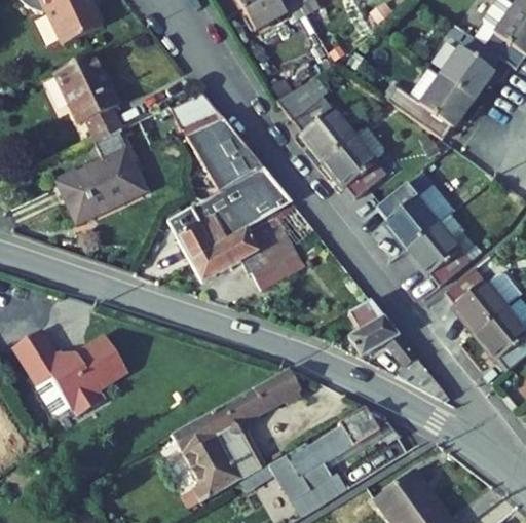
[(28,0),(30,2),(43,11),(48,9),(64,44),(103,25),(90,0),(28,0)]
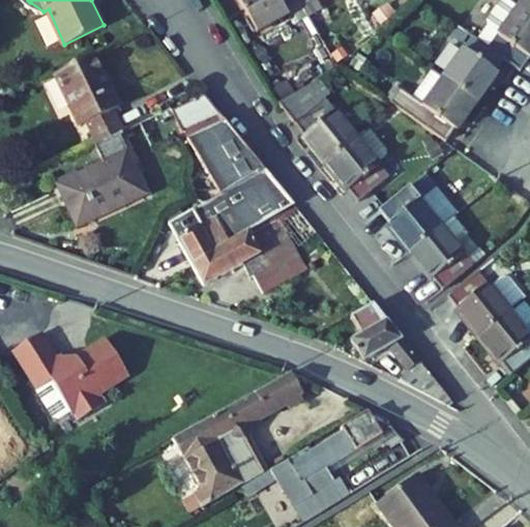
[(243,0),(261,29),(304,3),(302,0),(243,0)]
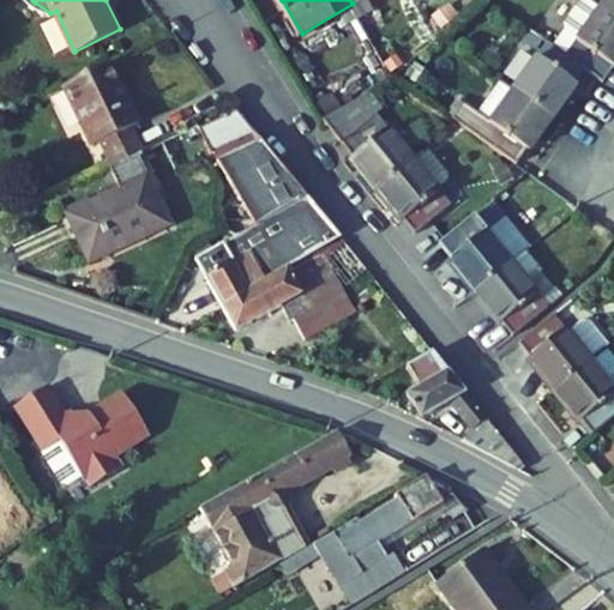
[(613,14),(601,5),(594,0),(578,0),(561,23),(566,26),(554,42),(605,79),(613,65),(613,14)]
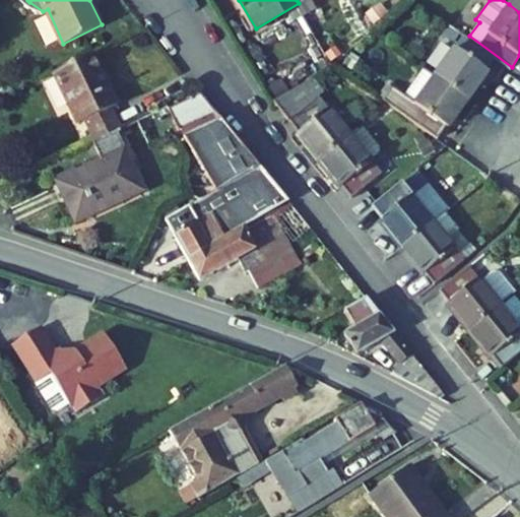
[(511,0),(509,4),(519,12),(519,0),(511,0)]
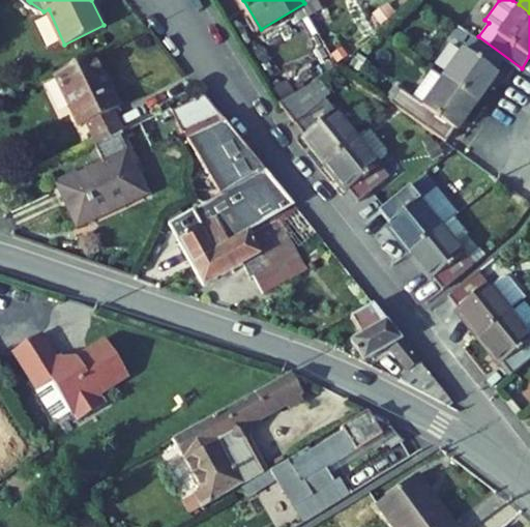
[(477,99),(498,71),(464,47),(443,75),(477,99)]
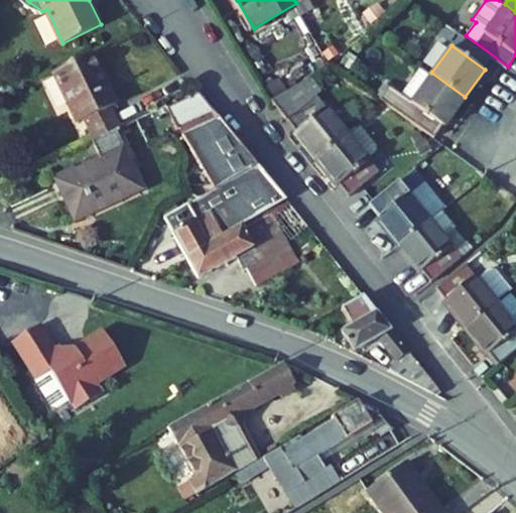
[(111,105),(117,102),(93,51),(54,70),(79,120),(84,118),(94,138),(114,129),(121,125),(111,105)]
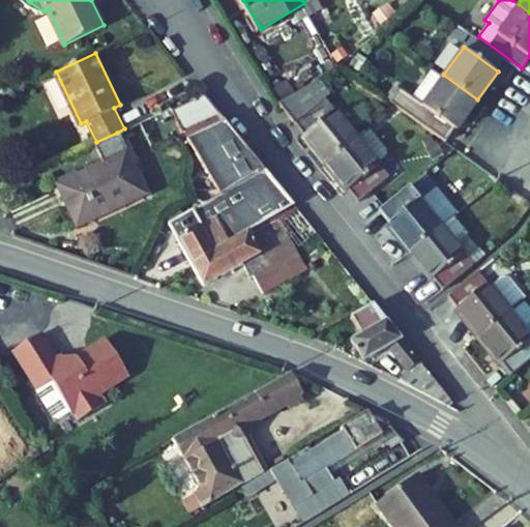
[(423,104),(443,75),(433,67),(412,95),(423,104)]
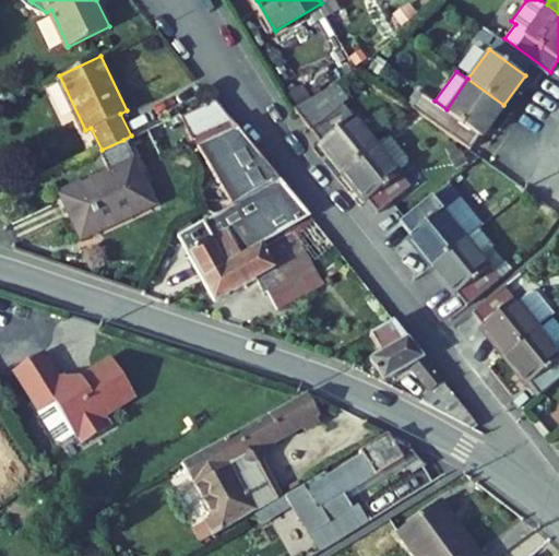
[(503,105),(467,79),(447,109),(435,101),(423,93),(414,106),(472,148),(480,133),(483,134),(503,105)]
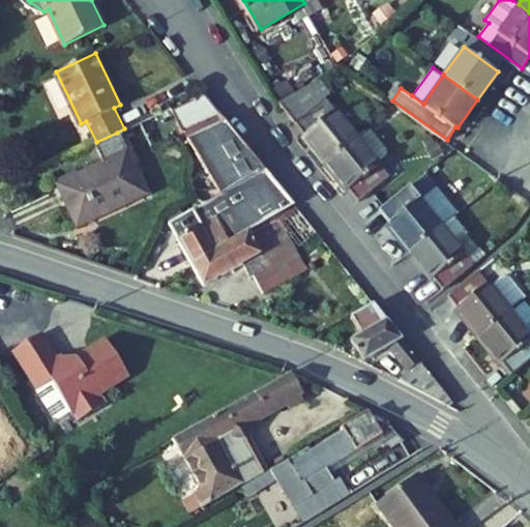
[(325,162),(358,136),(325,96),(330,91),(318,78),(278,101),(304,134),(303,135),(325,162)]
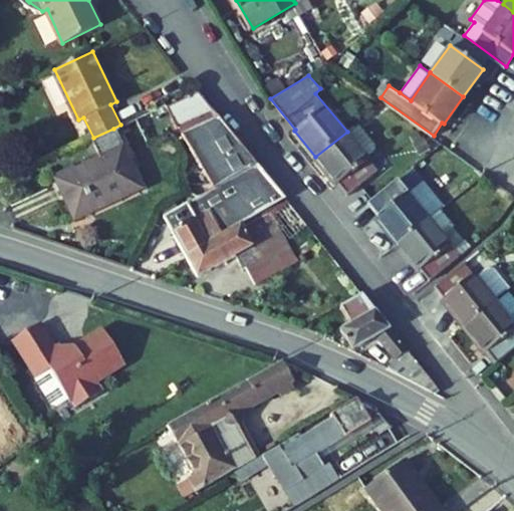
[(179,126),(196,156),(234,134),(199,90),(167,105),(177,128),(179,126)]
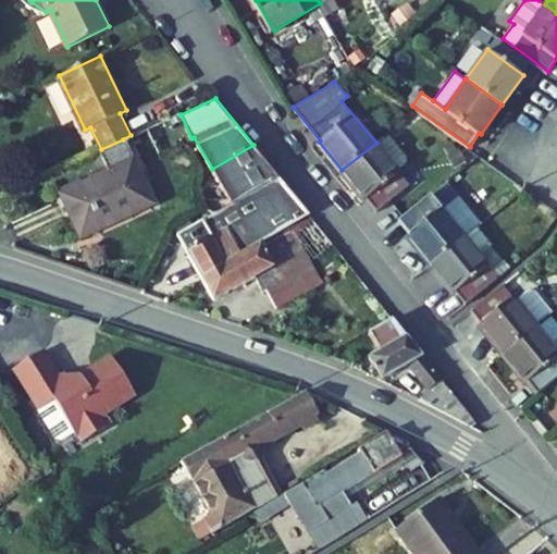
[(367,197),(378,210),(410,182),(397,168),(409,158),(409,151),(392,130),(376,143),(342,170),(366,198),(367,197)]
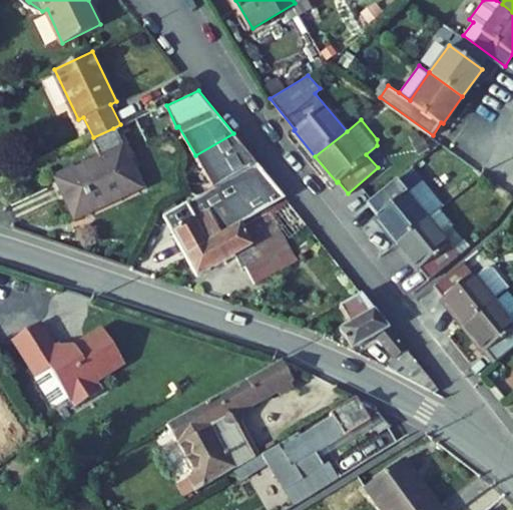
[(75,216),(140,185),(113,128),(93,137),(101,156),(57,177),(75,216)]
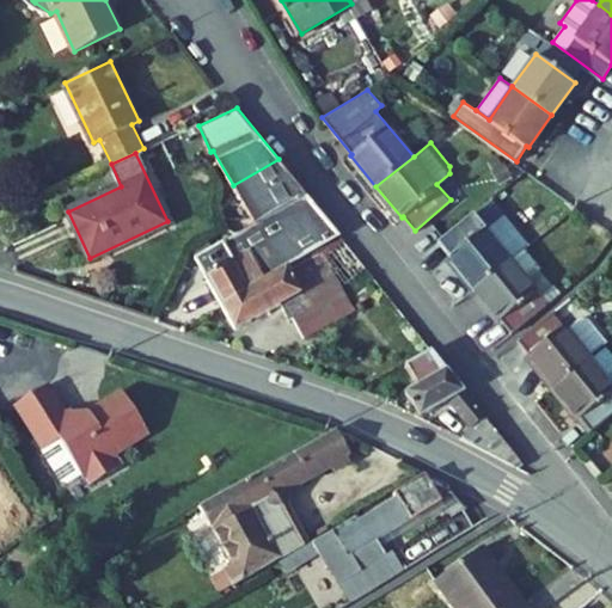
[(233,185),(254,222),(264,219),(270,231),(283,222),(282,220),(313,202),(279,159),(233,185)]
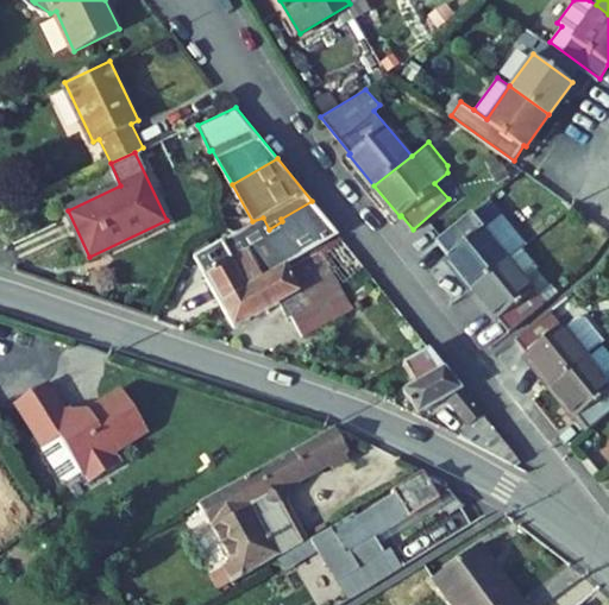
[(252,221),(245,226),(259,251),(270,245),(281,266),(312,249),(339,233),(312,201),(281,219),(282,221),(269,229),(263,218),(252,221)]
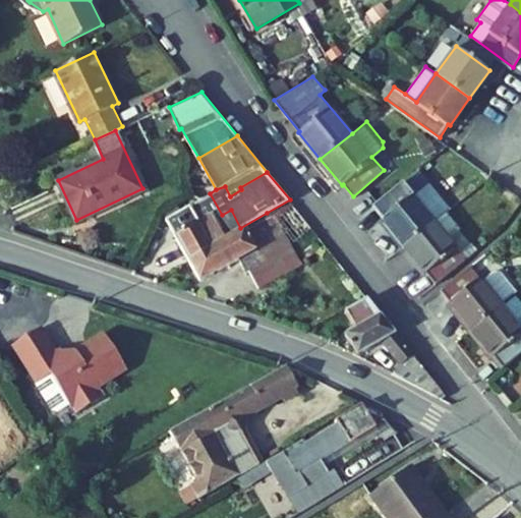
[(383,218),(382,219),(403,245),(435,220),(404,181),(373,206),(383,218)]
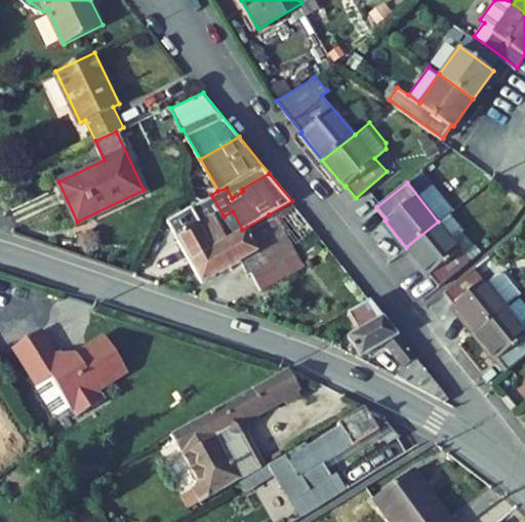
[(211,195),(168,219),(191,259),(242,230),(233,211),(224,216),(211,195)]
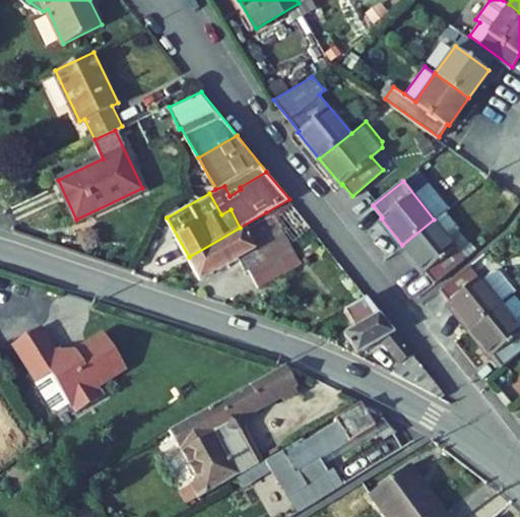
[(316,233),(289,199),(266,212),(293,247),(316,233)]
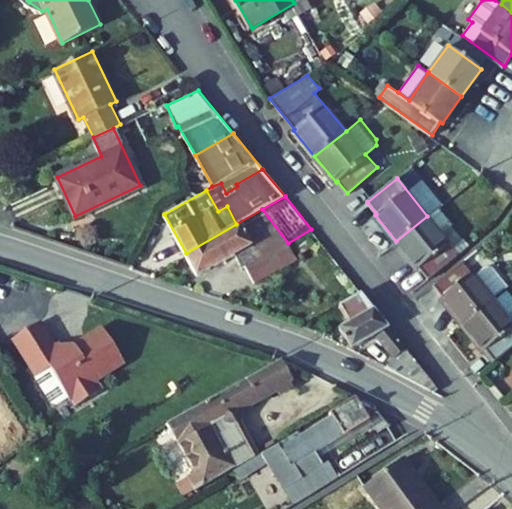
[(254,282),(297,259),(288,243),(262,209),(236,224),(186,253),(197,274),(235,253),(242,267),(246,264),(254,282)]
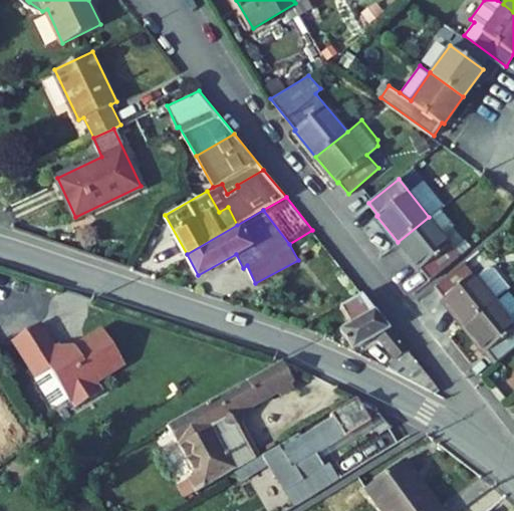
[(421,268),(430,279),(460,255),(429,217),(398,242),(419,269),(421,268)]
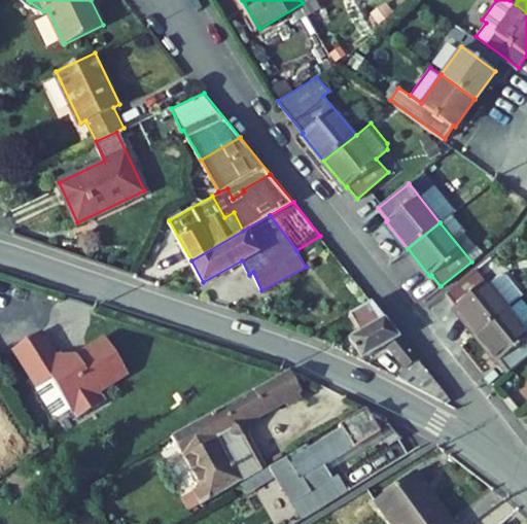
[(454,306),(476,333),(507,307),(486,279),(481,273),(490,266),(486,260),(446,292),(455,305),(454,306)]
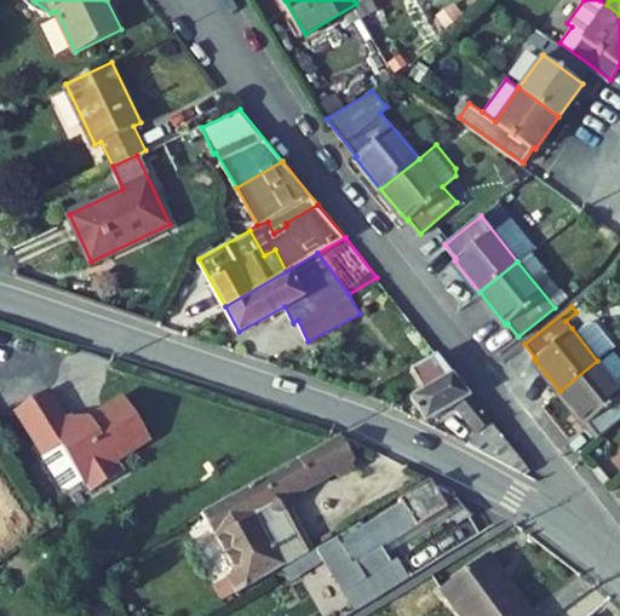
[(597,361),(560,391),(585,424),(587,421),(598,436),(619,418),(619,389),(612,378),(619,369),(619,357),(613,349),(597,361)]
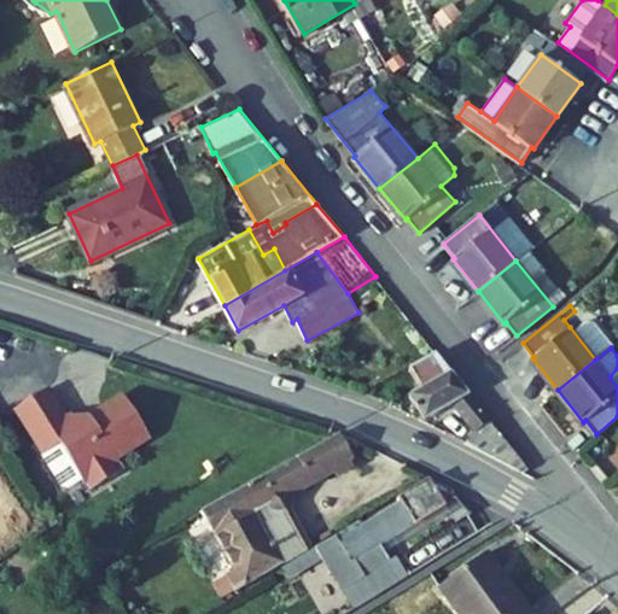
[(409,367),(421,387),(409,395),(424,417),(454,402),(477,431),(465,440),(524,471),(529,468),(436,352),(409,367)]
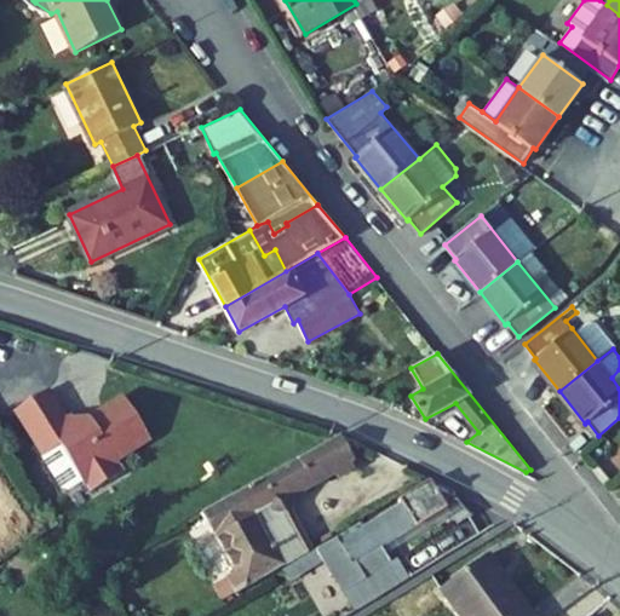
[(65,415),(49,389),(18,408),(47,454),(45,455),(64,487),(72,488),(85,479),(92,490),(126,468),(119,458),(153,437),(126,396),(87,420),(65,415)]
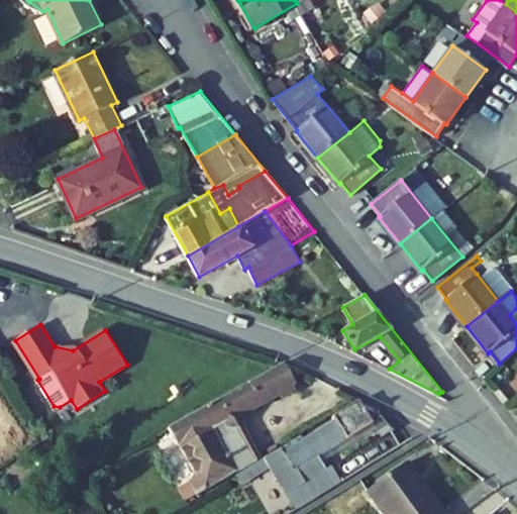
[(169,424),(194,477),(188,480),(196,495),(257,459),(240,429),(243,411),(280,391),(283,397),(296,389),(293,384),(296,382),(284,361),(169,424)]
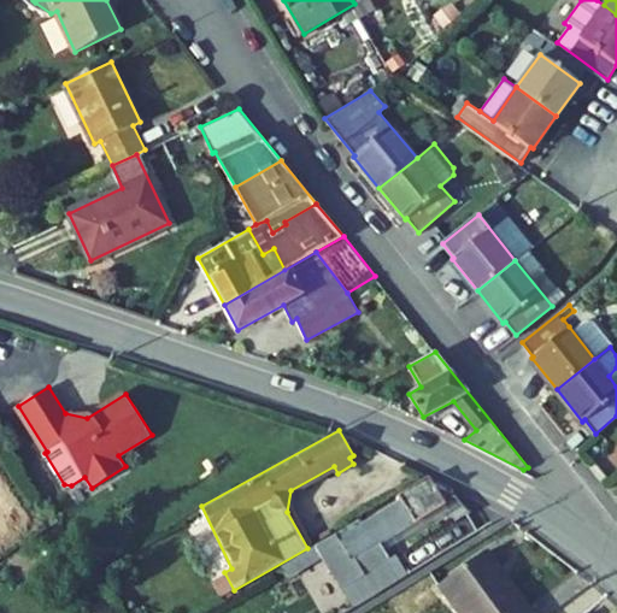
[(341,588),(347,597),(356,593),(358,595),(356,596),(359,601),(401,576),(391,559),(381,542),(445,500),(429,475),(398,494),(399,499),(358,523),(356,518),(316,543),(316,546),(305,552),(329,594),(341,588)]
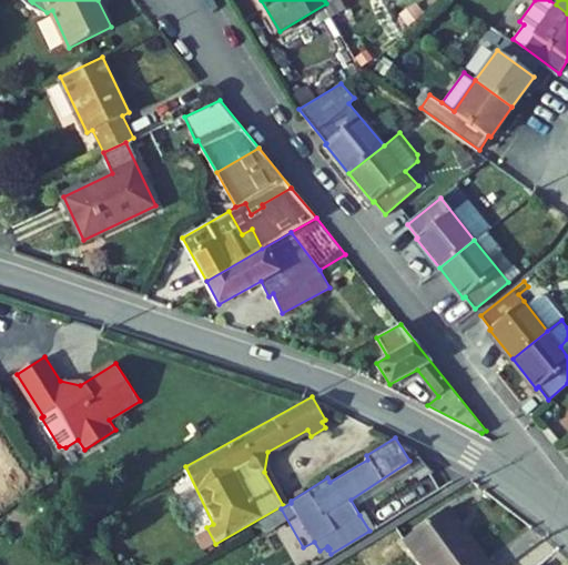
[(409,461),(351,500),(359,515),(432,471),(418,455),(409,461)]
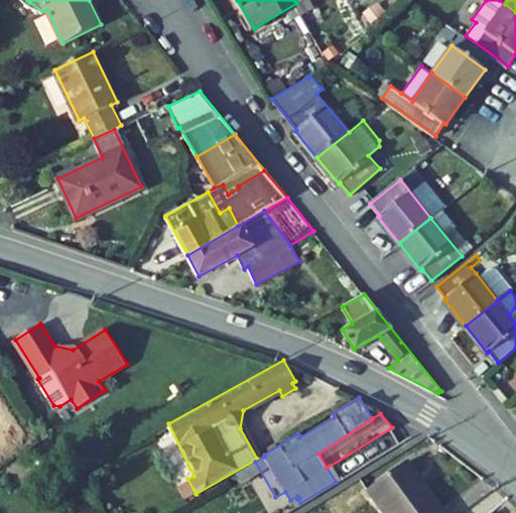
[(444,512),(406,460),(367,488),(384,512),(444,512)]
